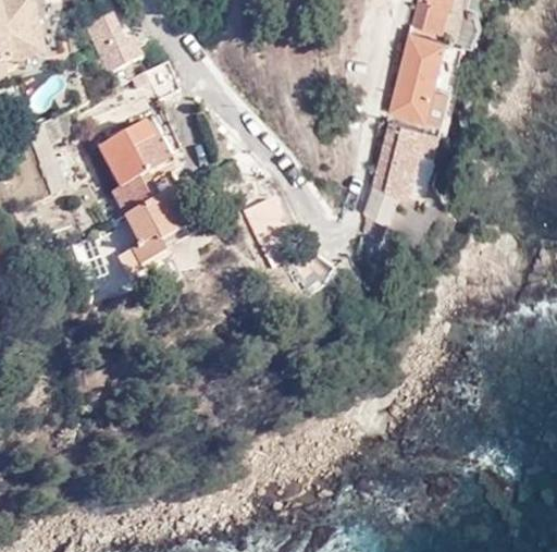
[(7,58),(22,54),(41,51),(31,0),(0,0),(0,81),(11,80),(10,69),(7,58)]
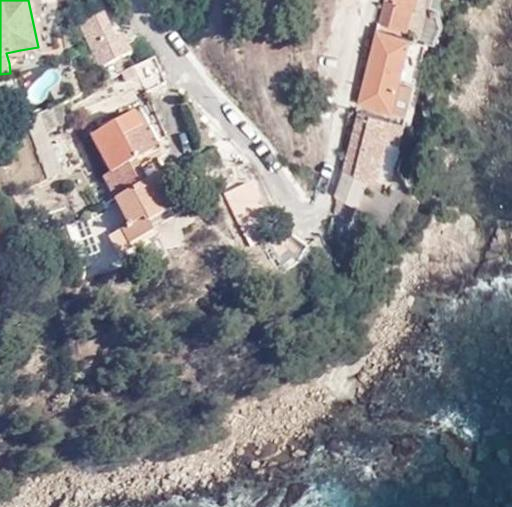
[(416,1),(416,0),(383,0),(379,17),(402,23),(407,0),(413,0),(416,1)]
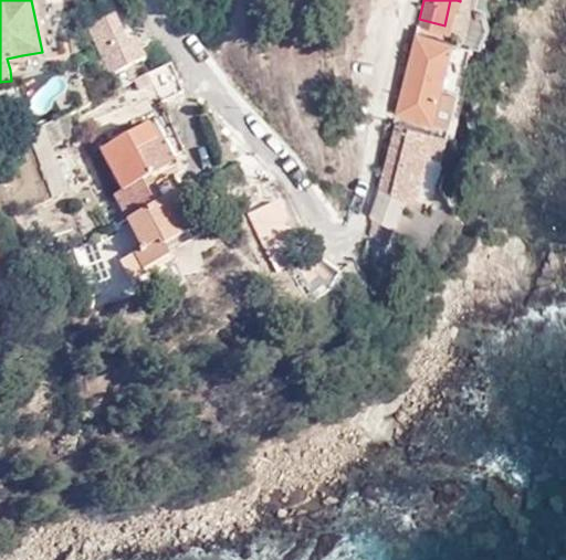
[(92,23),(104,49),(126,39),(113,11),(98,18),(100,20),(92,23)]
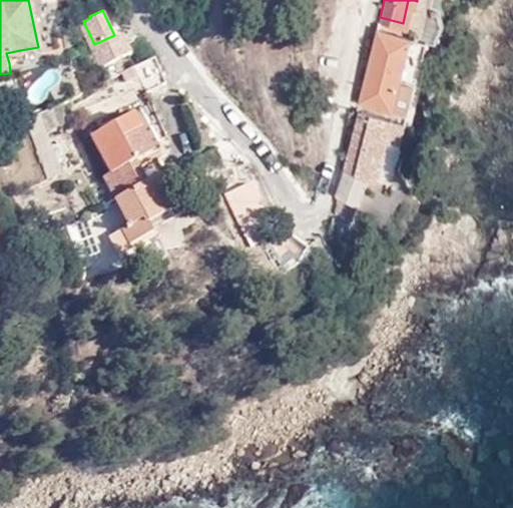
[(394,106),(412,31),(378,23),(359,96),(394,106)]
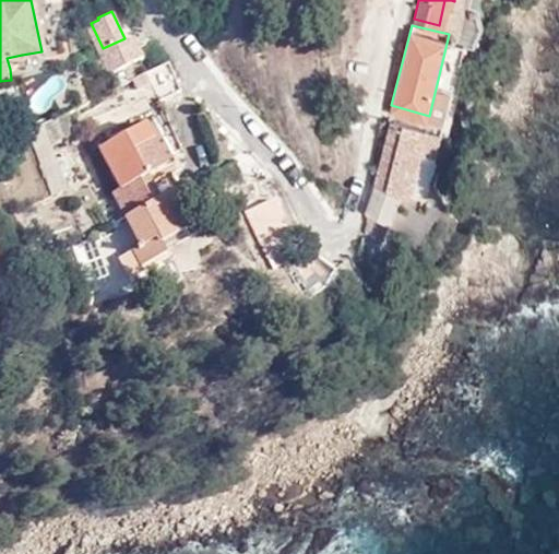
[(125,38),(103,48),(110,63),(135,51),(128,37),(125,38)]
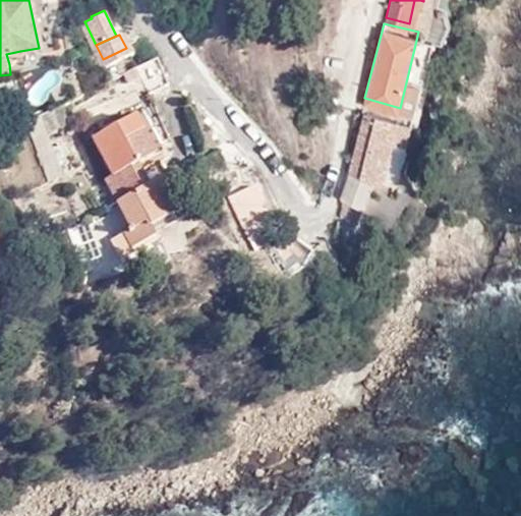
[(22,62),(20,51),(6,54),(9,64),(22,62)]
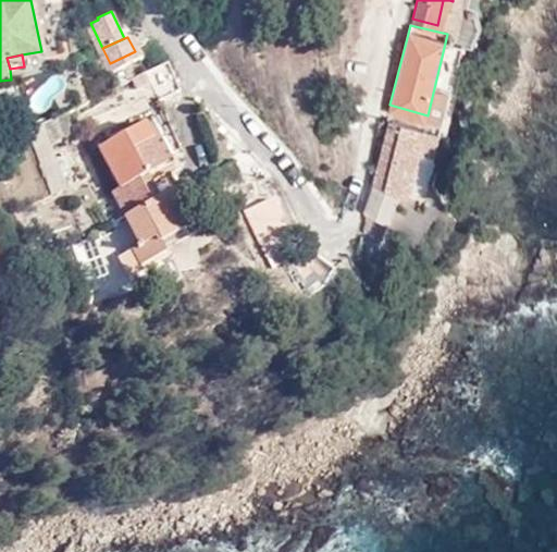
[(178,87),(168,60),(148,69),(161,95),(178,87)]
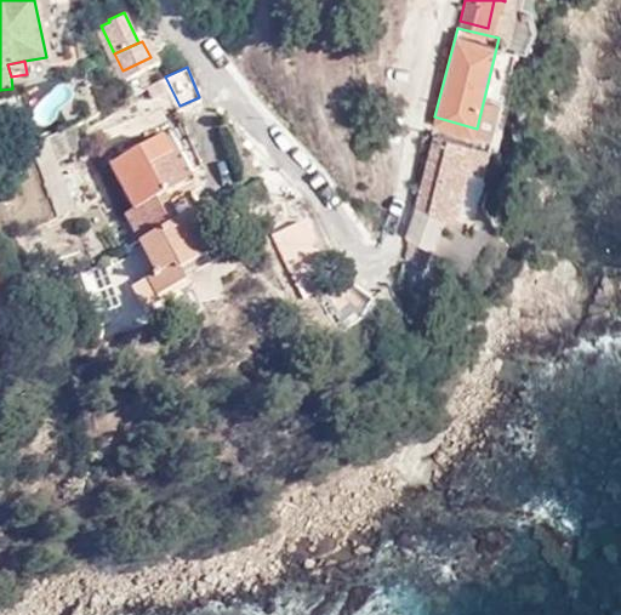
[(483,138),(439,127),(426,178),(445,183),(440,204),(465,210),(483,138)]
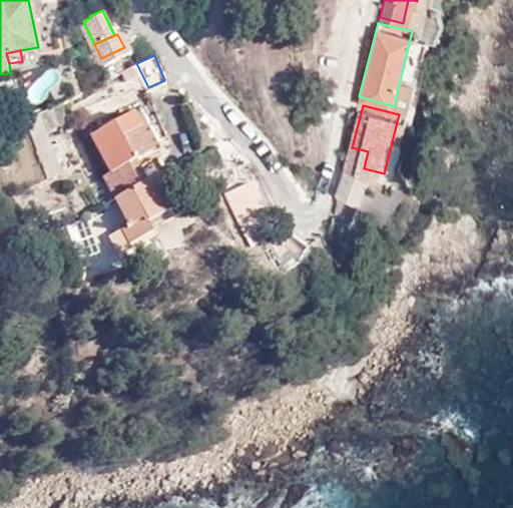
[(38,108),(23,115),(46,177),(62,171),(38,108)]
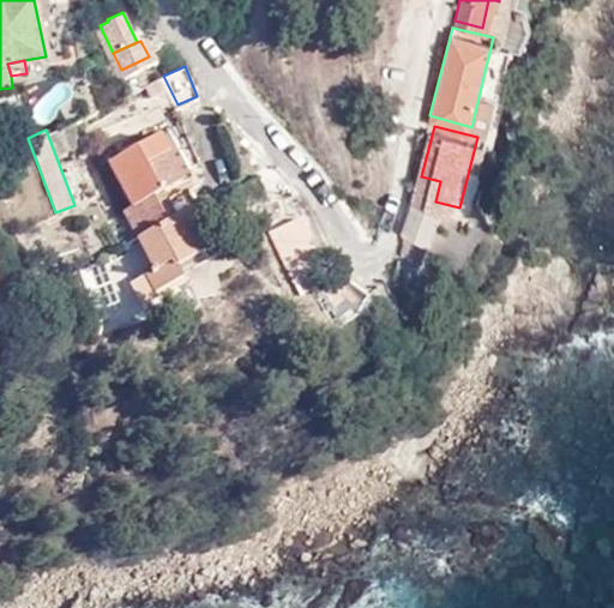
[(168,130),(160,133),(184,179),(191,175),(168,130)]
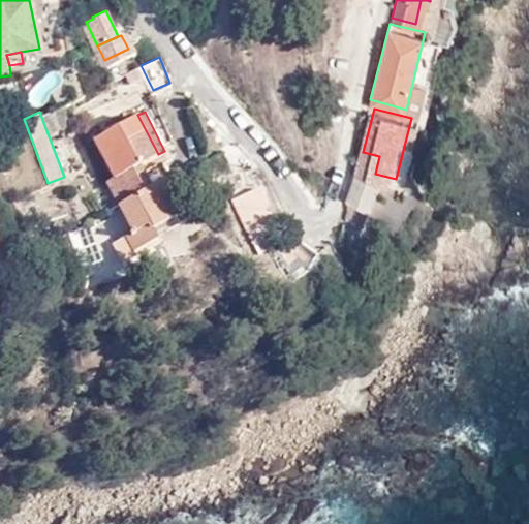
[(106,180),(118,203),(167,177),(160,161),(144,168),(139,163),(158,154),(137,115),(93,137),(114,176),(106,180)]
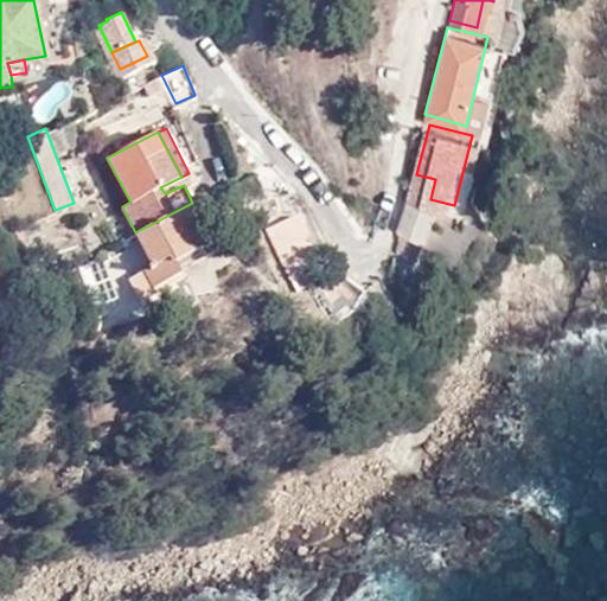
[(436,206),(411,196),(400,225),(425,235),(436,206)]
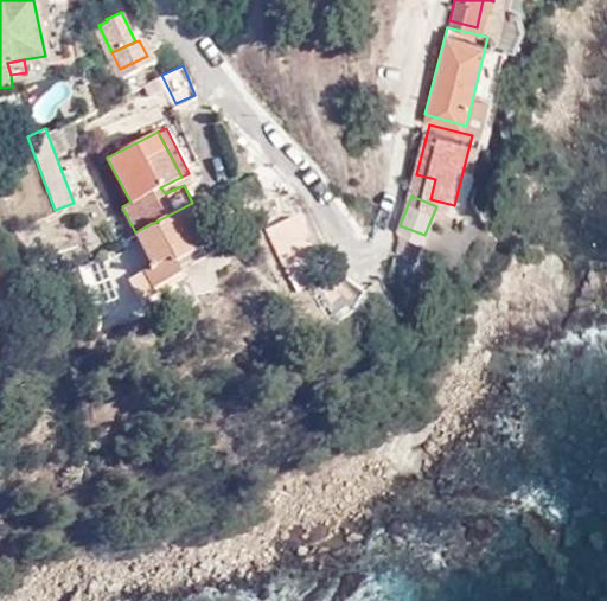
[(192,203),(135,232),(153,263),(146,267),(155,285),(180,272),(178,268),(174,261),(205,245),(196,227),(205,222),(195,202),(192,203)]
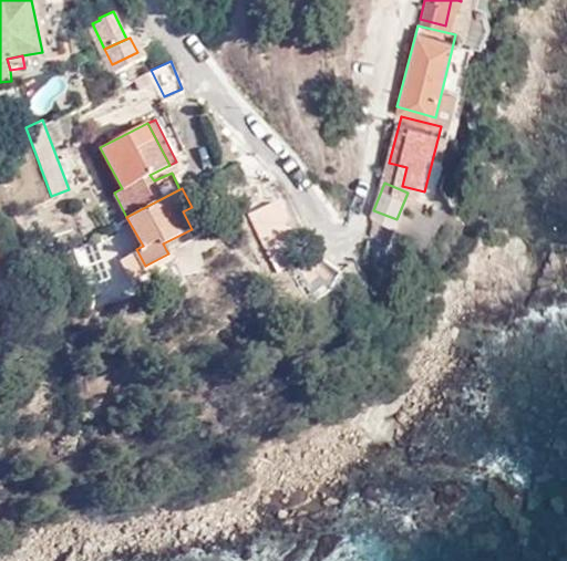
[(275,194),(258,203),(281,248),(298,239),(275,194)]
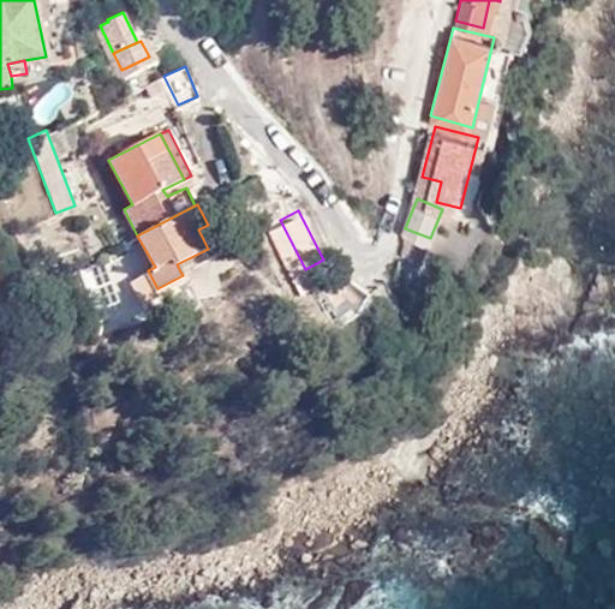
[(177,264),(180,272),(221,250),(208,225),(198,230),(208,249),(177,264)]
